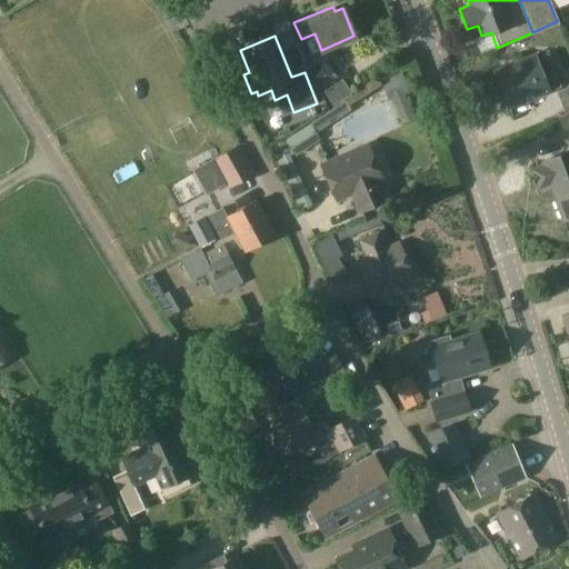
[(296,48),(301,70),(361,58),(358,45),(312,55),(311,45),(296,48)]
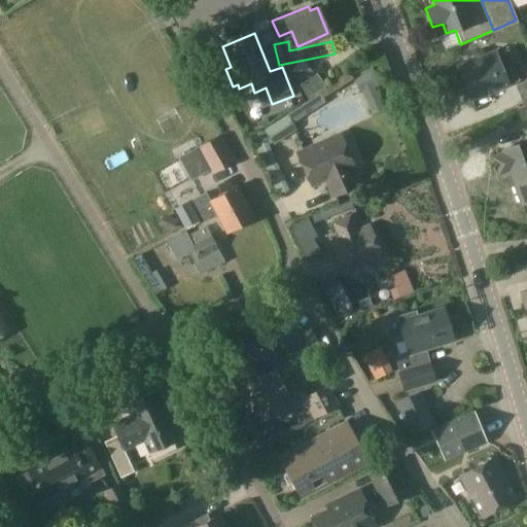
[(458,66),(470,99),(506,84),(518,80),(506,50),(495,55),(494,51),(458,66)]
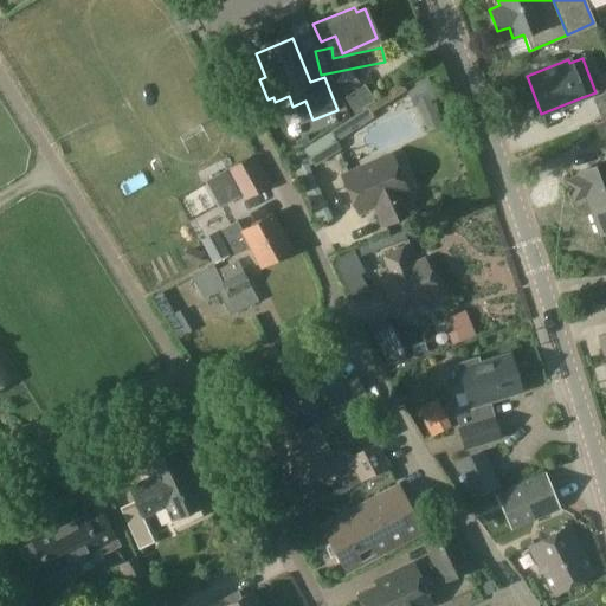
[(413,107),(416,105),(429,100),(436,97),(426,77),(405,86),(413,107)]
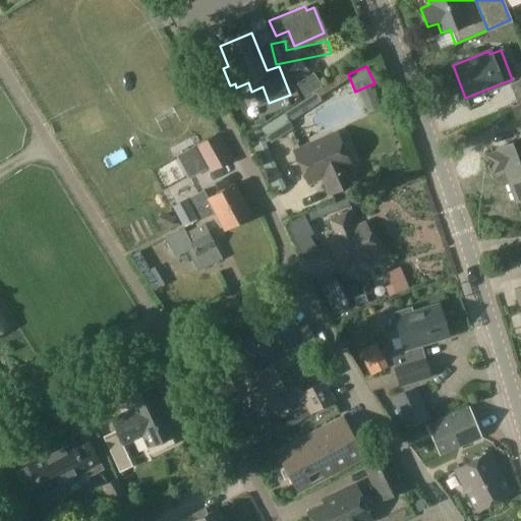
[(520,81),(510,87),(516,105),(510,107),(517,126),(520,123),(520,81)]
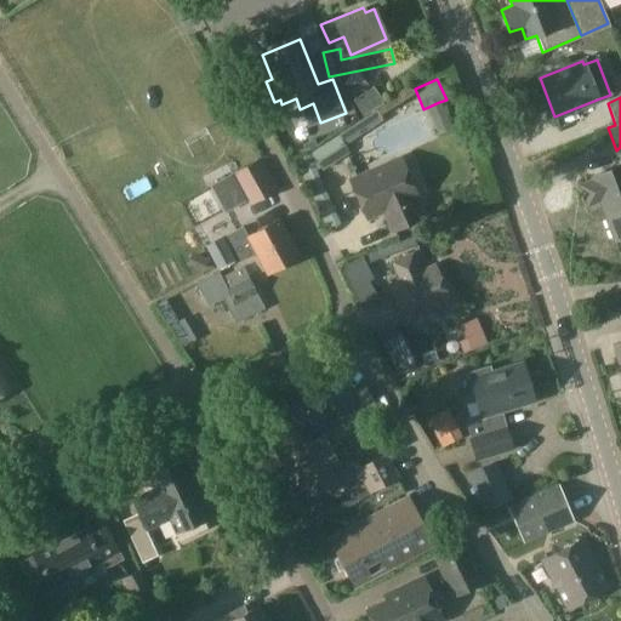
[(371,98),(351,114),(363,130),(383,114),(371,98)]
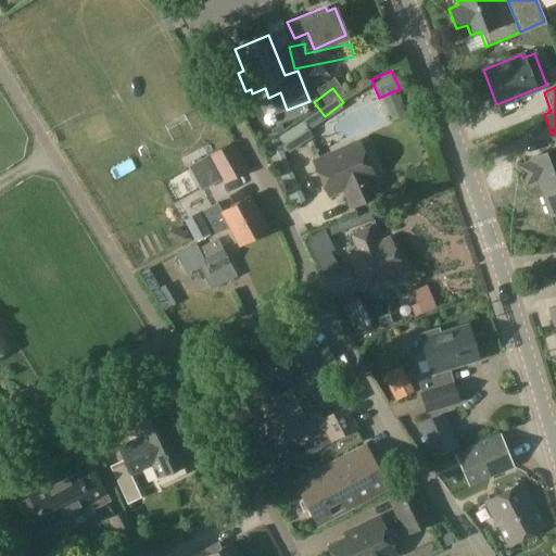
[(312,137),(303,122),(278,138),(288,153),(312,137)]
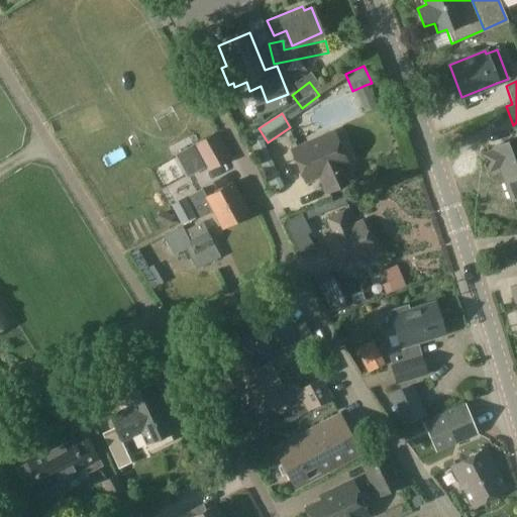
[(255,129),(247,133),(273,190),(282,186),(255,129)]
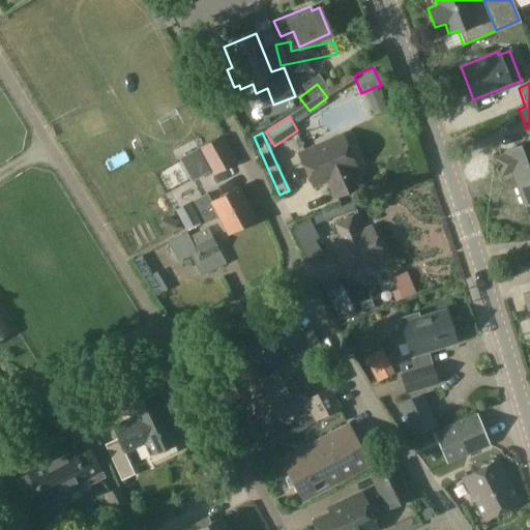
[(342,135),(299,153),(313,184),(327,178),(331,185),(330,185),(334,197),(359,186),(351,168),(355,166),(342,135)]
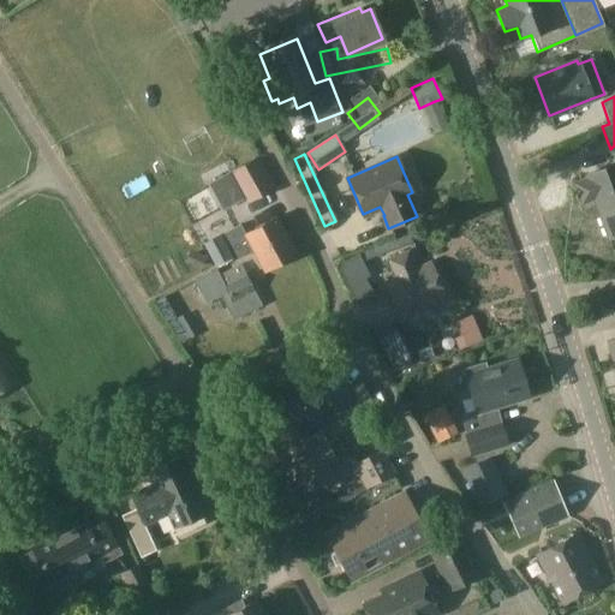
[(231,171),(234,178),(246,201),(272,187),(257,157),(231,171)]
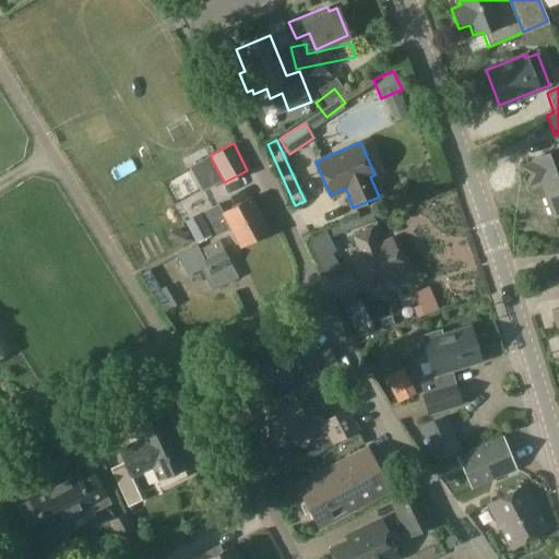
[(538,179),(552,216),(558,213),(558,146),(531,157),(532,161),(522,165),(528,183),(538,179)]
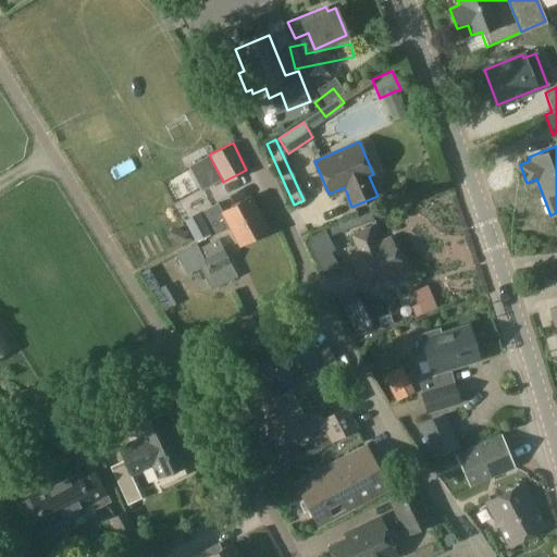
[(203,171),(186,182),(195,196),(212,185),(203,171)]
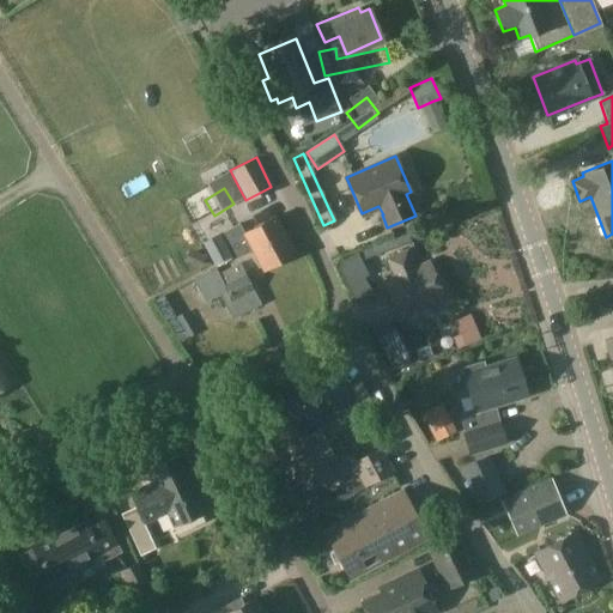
[(275,214),(243,231),(238,223),(223,231),(237,258),(252,249),(262,269),(296,252),(275,214)]
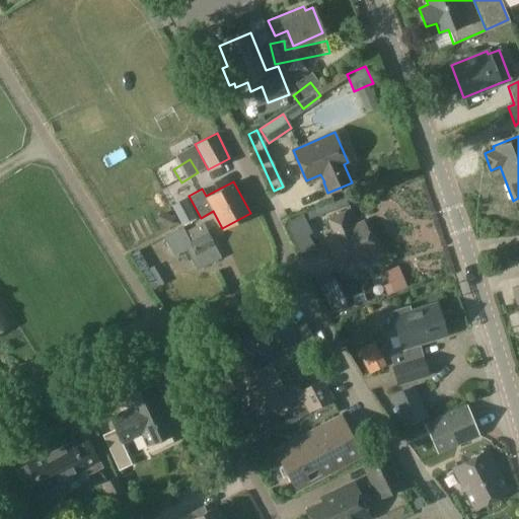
[(181,224),(196,217),(186,198),(171,205),(181,224)]
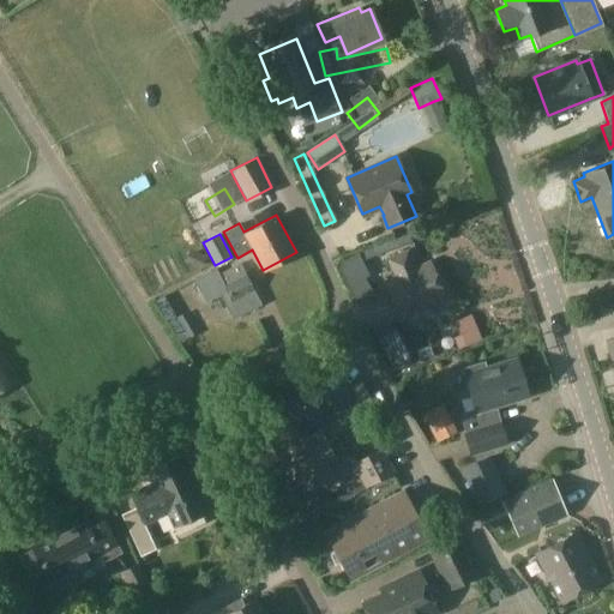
[(199,270),(206,257),(191,250),(184,263),(199,270)]
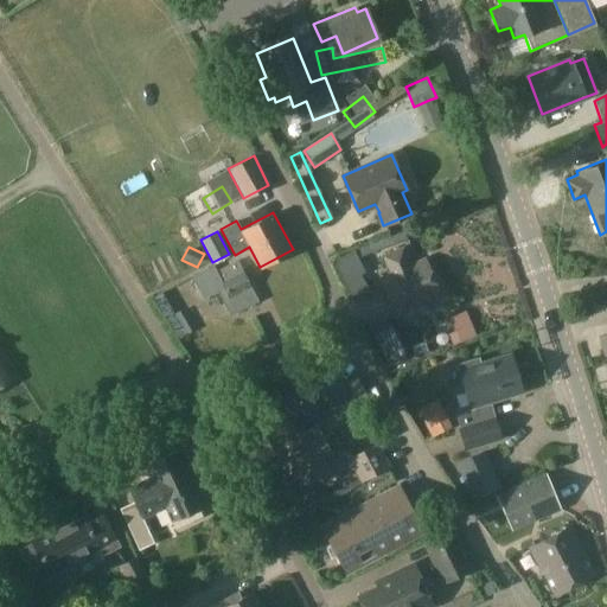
[(383,255),(390,273),(379,278),(396,314),(440,295),(423,259),(411,263),(403,247),(383,255)]
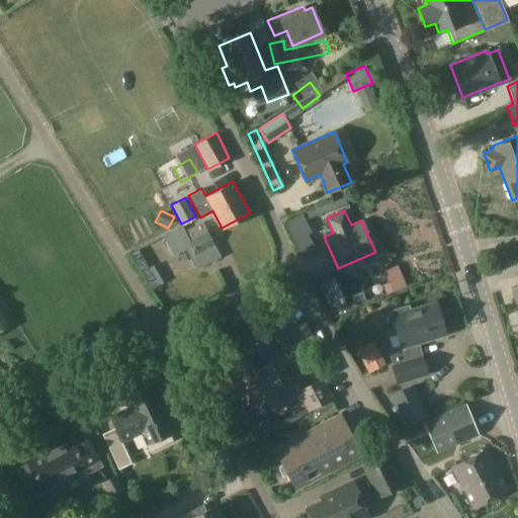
[(293,242),(292,242),(300,259),(316,251),(308,235),(312,233),(303,213),(286,222),(285,228),(293,242)]
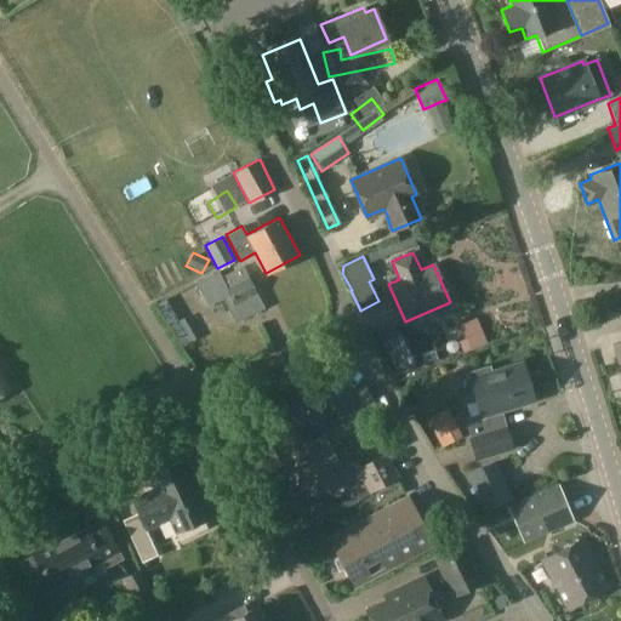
[(235,325),(265,311),(256,294),(243,267),(215,280),(214,278),(195,286),(208,308),(222,301),(224,306),(226,305),(235,325)]
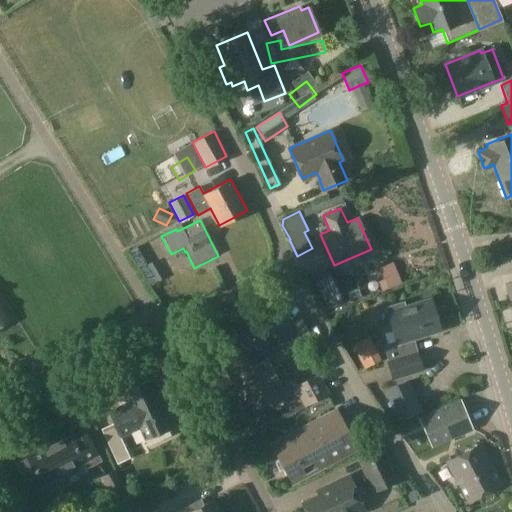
[(322,298),(329,318),(339,314),(332,295),(322,298)]
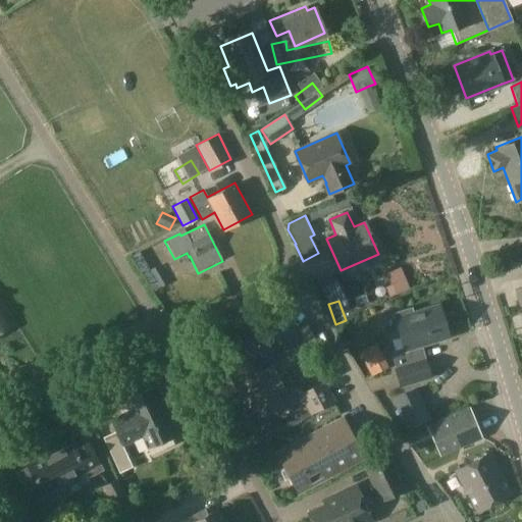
[(395,367),(400,384),(429,375),(424,359),(420,346),(447,337),(437,306),(411,314),(409,309),(393,314),(394,319),(395,319),(404,350),(392,353),(396,367),(395,367)]
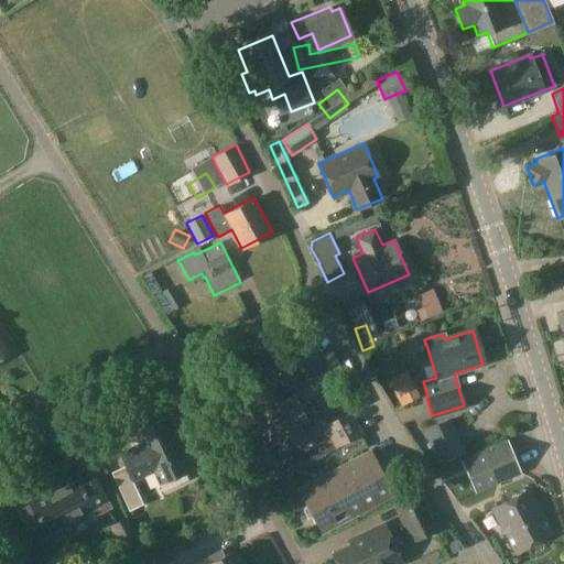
[(263,426),(300,405),(293,393),(303,389),(299,381),(323,368),(311,345),(285,358),(291,370),(266,383),(269,390),(250,400),(253,407),(248,410),(256,425),(261,422),(263,426)]
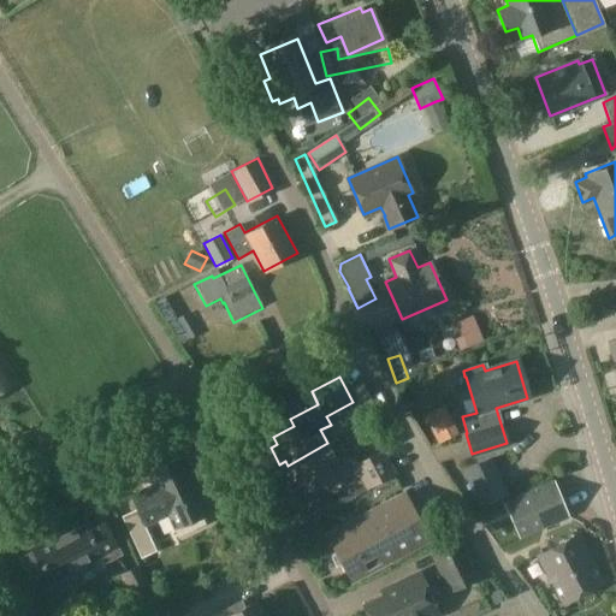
[(327,443),(288,466),(303,493),(324,481),(329,490),(339,483),(348,498),(394,473),(381,451),(355,465),(353,460),(341,467),(327,443)]
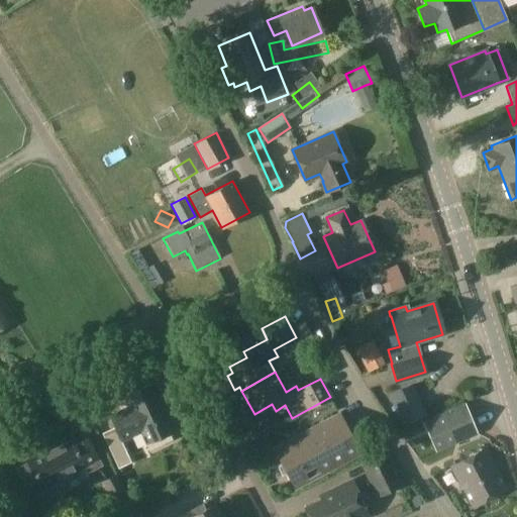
[(151,384),(124,397),(129,407),(109,416),(114,427),(102,433),(118,469),(131,462),(121,441),(140,432),(146,444),(174,432),(151,384)]
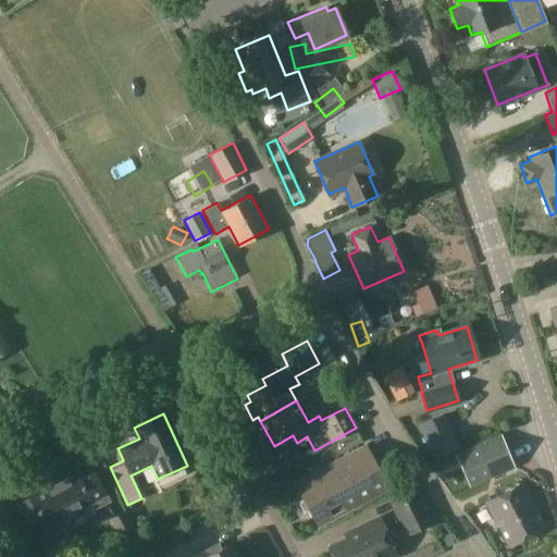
[(433,459),(460,448),(445,413),(418,425),(433,459)]
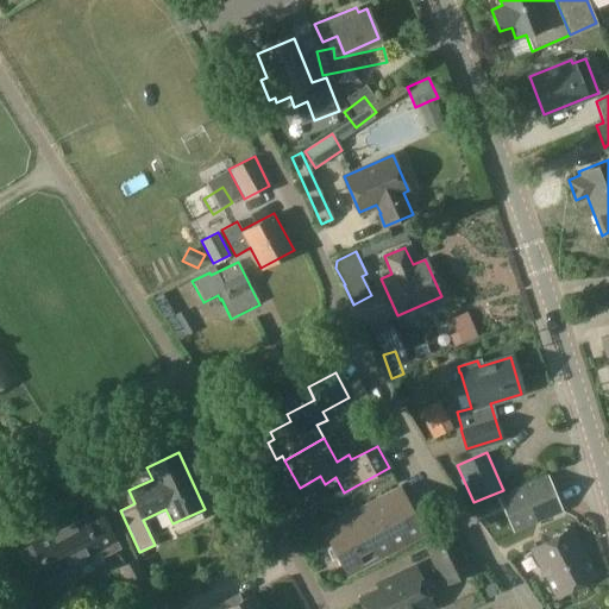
[(497,497),(514,534),(564,513),(547,475),(497,497)]
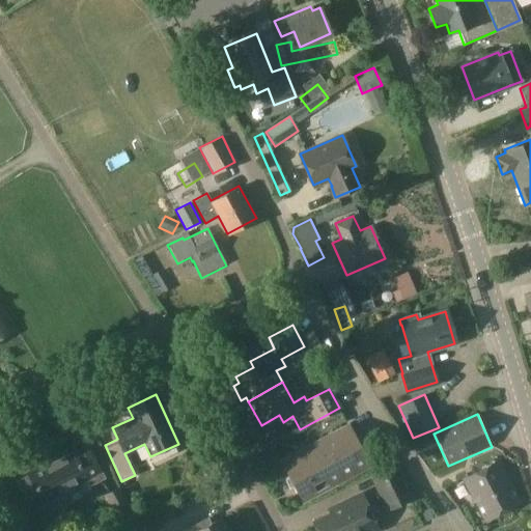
[(368,465),(347,425),(282,460),(303,500),(368,465)]
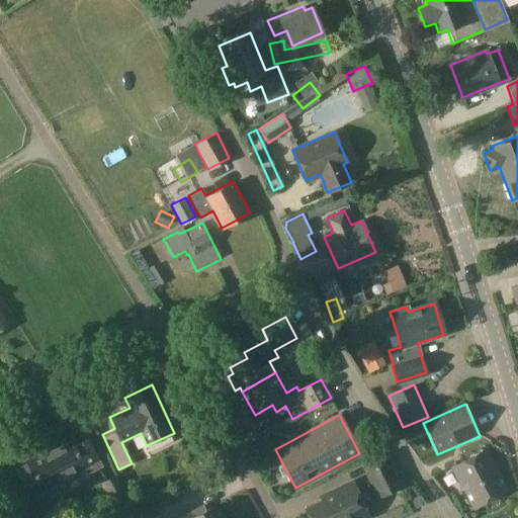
[(75,447),(71,438),(27,461),(38,483),(82,460),(87,469),(99,462),(88,440),(75,447)]
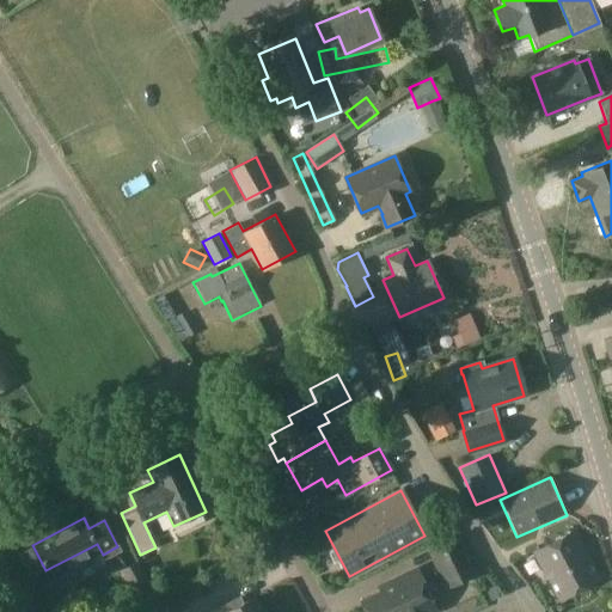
[(557,600),(597,580),(573,533),(533,554),(557,600)]
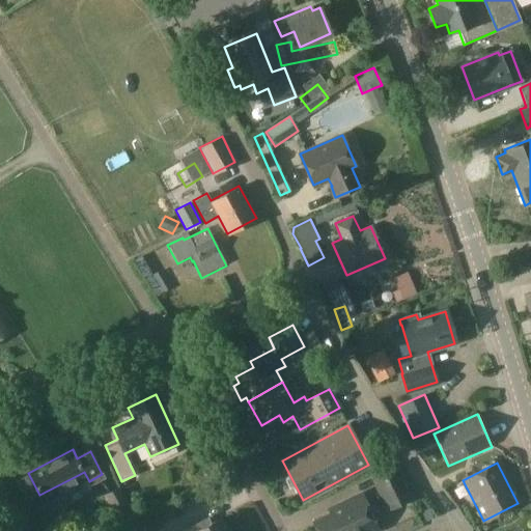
[(388,509),(411,499),(395,466),(372,476),(388,509)]
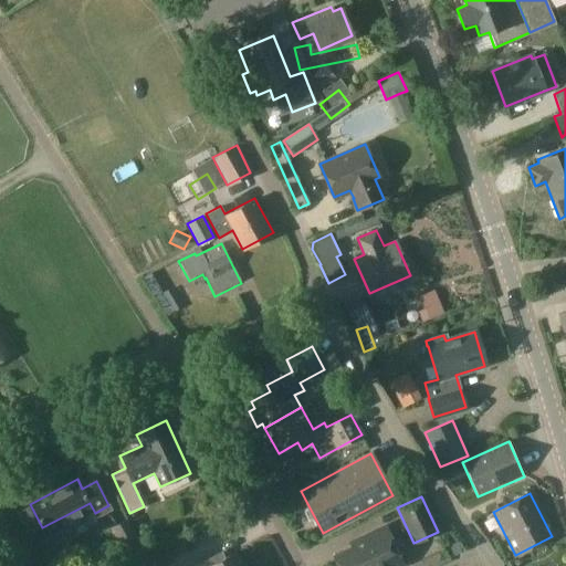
[(109,528),(128,565),(132,565),(149,557),(128,519),(109,528)]
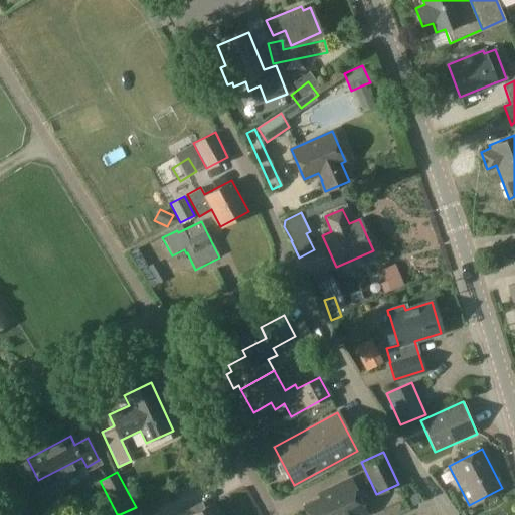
[(309,514),(361,514),(366,513),(350,480),(329,490),(331,493),(305,505),(309,514)]
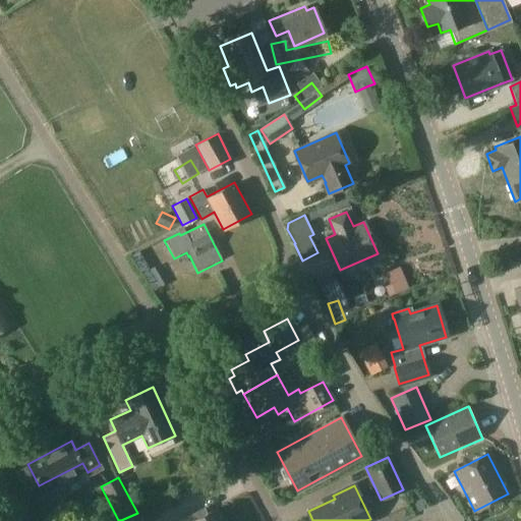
[(0,520),(7,520),(11,512),(0,507),(0,520)]
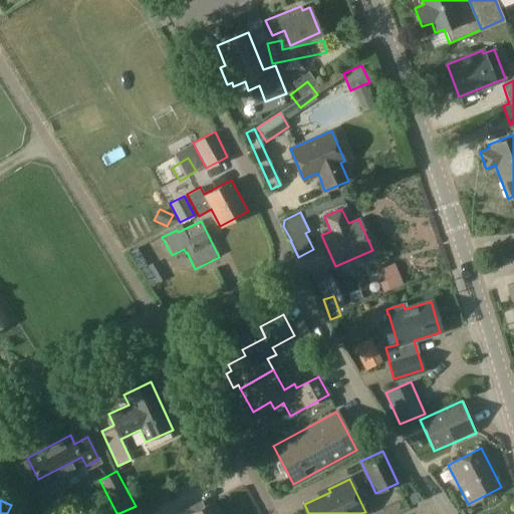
[(180,513),(220,513),(214,502),(204,507),(201,502),(180,513)]
